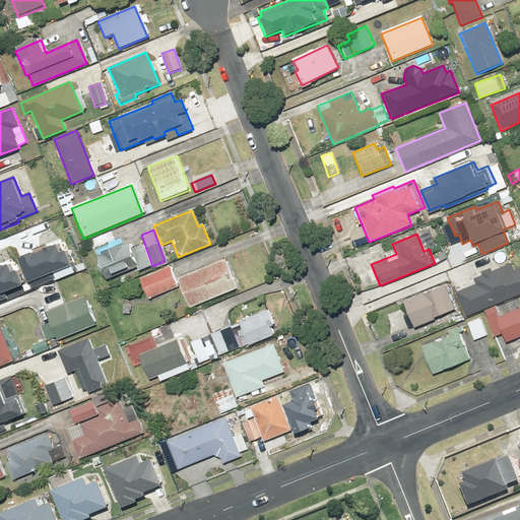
[(54,244),(15,260),(26,284),(69,266),(63,252),(58,254),(54,244)]
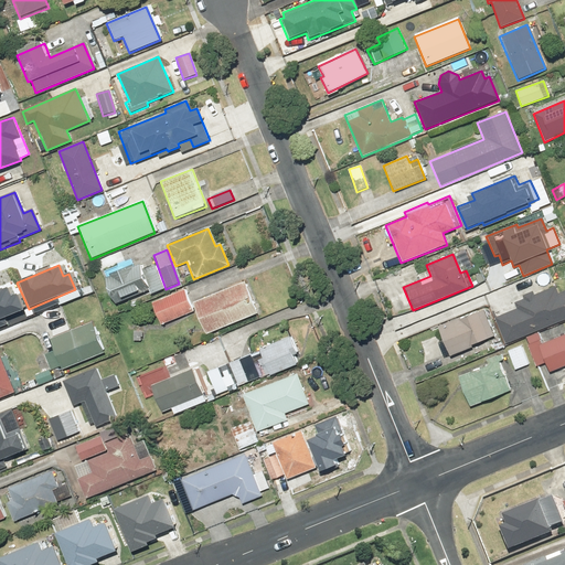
[(164,288),(155,266),(142,272),(140,265),(128,269),(127,266),(100,278),(114,306),(147,290),(149,295),(164,288)]
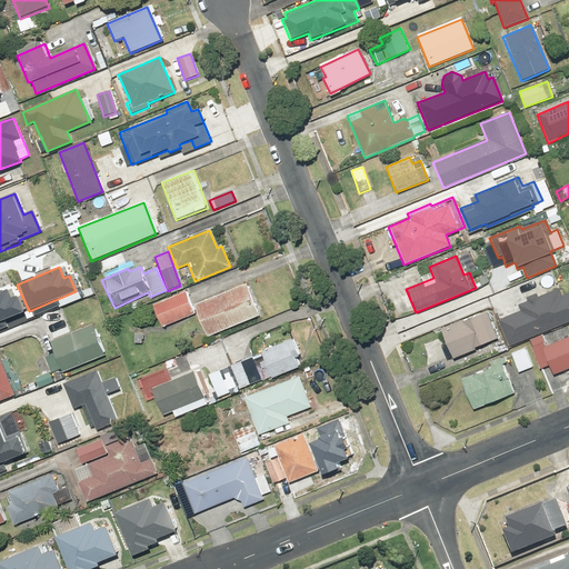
[(408,296),(400,278),(380,286),(388,305),(408,296)]
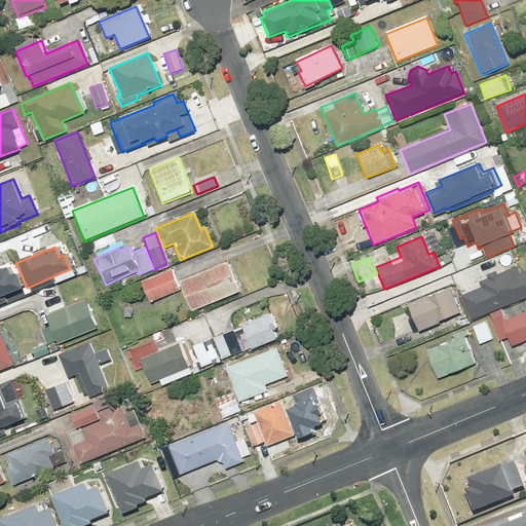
[(239,292),(227,262),(179,283),(191,312),(239,292)]
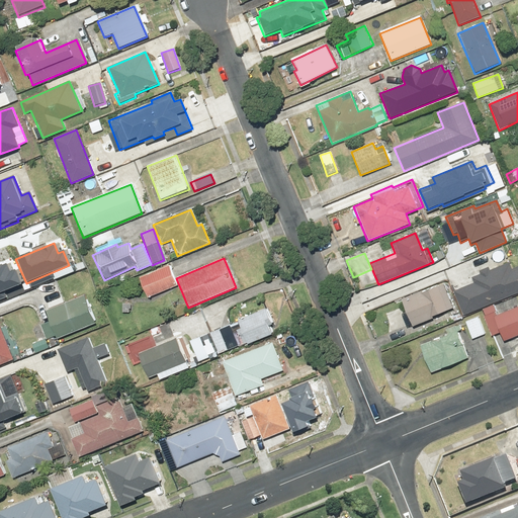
[(462,317),(517,293),(517,267),(511,270),(508,262),(489,270),(488,268),(475,273),(476,276),(471,278),(473,284),(452,292),(462,317)]
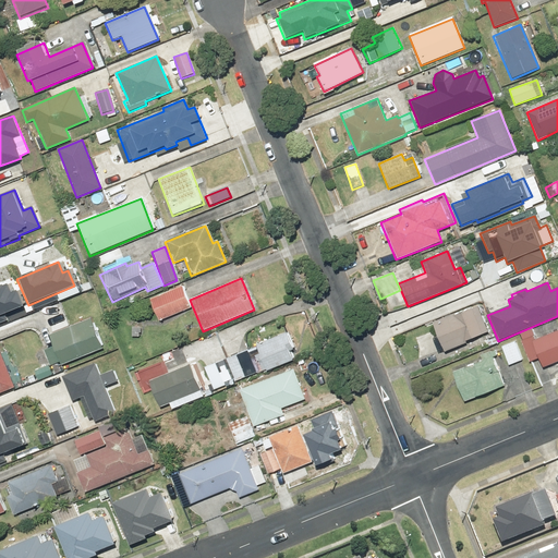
[(0,286),(0,315),(22,305),(15,291),(9,293),(4,284),(0,286)]
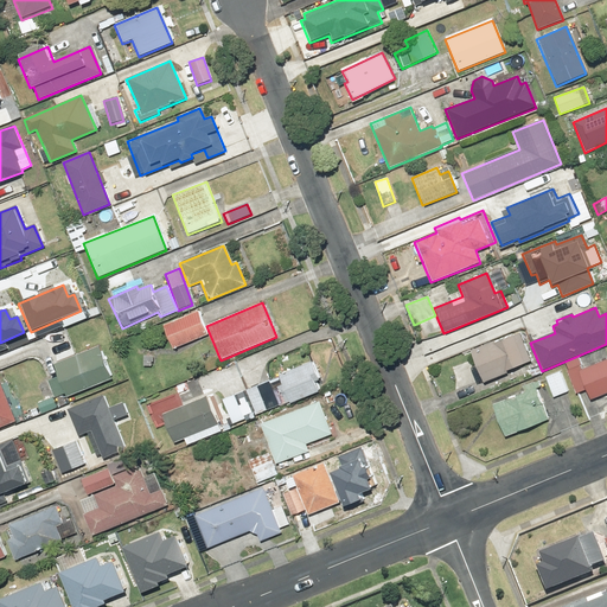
[(206,334),(196,312),(161,327),(171,350),(206,334)]
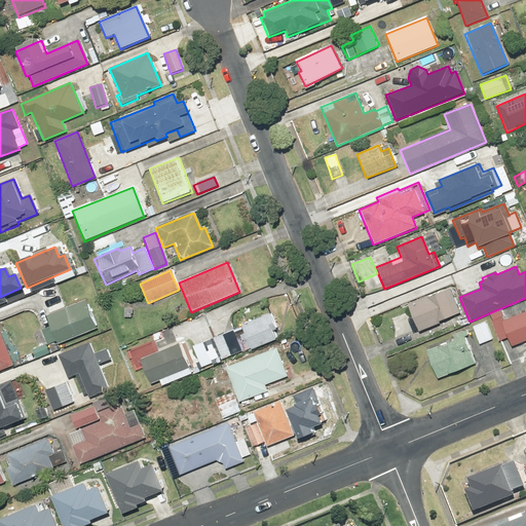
[(460,312),(450,290),(433,297),(431,295),(407,305),(412,317),(407,320),(412,332),(417,330),(418,332),(438,324),(437,322),(460,312)]
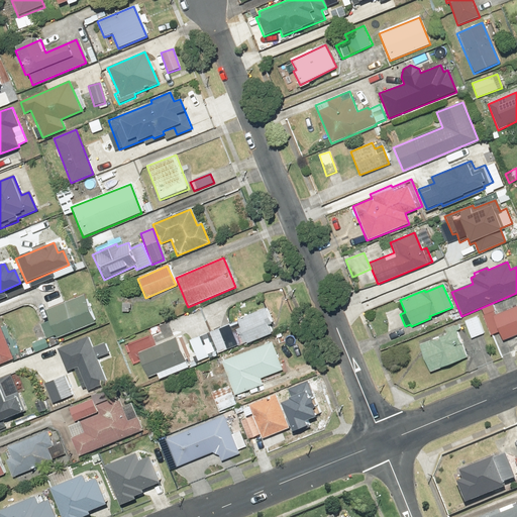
[(89,299),(86,293),(52,308),(57,320),(45,325),(50,337),(62,332),(64,335),(102,319),(93,297),(89,299)]
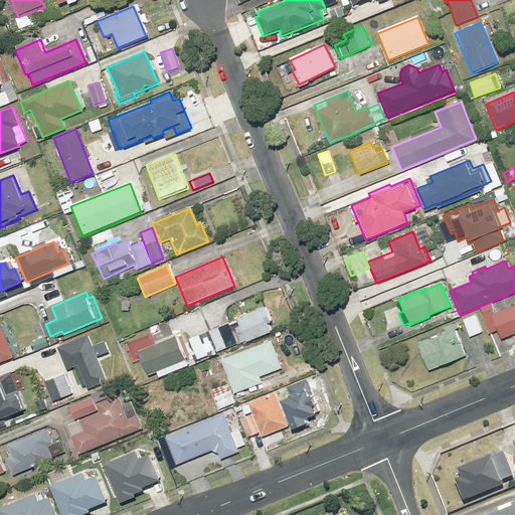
[(483,314),(480,315),(489,335),(496,332),(500,341),(514,334),(514,305),(495,314),(491,303),(480,308),(483,314)]
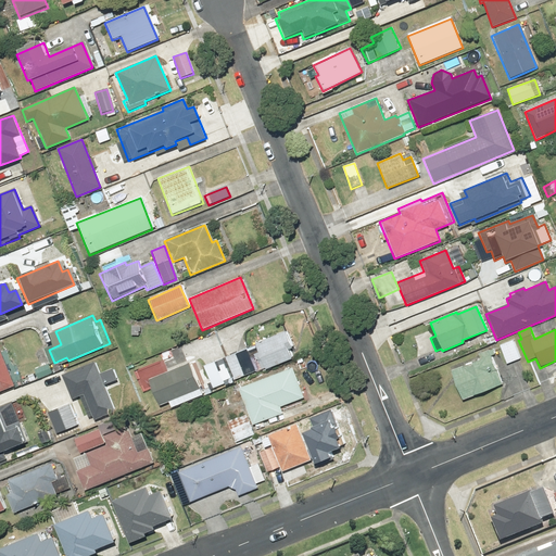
[(292,349),(286,332),(254,344),(264,370),(291,361),(287,350),(292,349)]
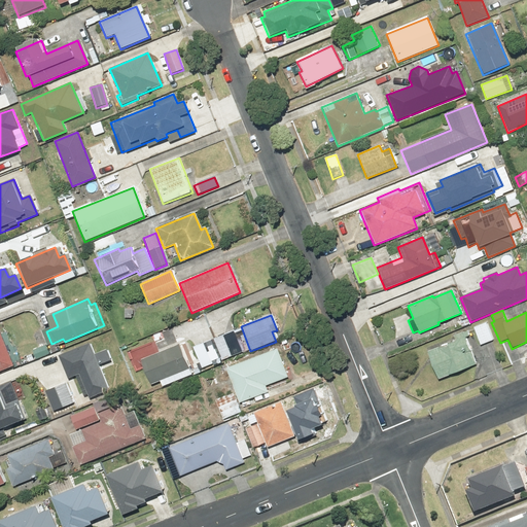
[(0,371),(19,363),(2,321),(0,321),(0,371)]
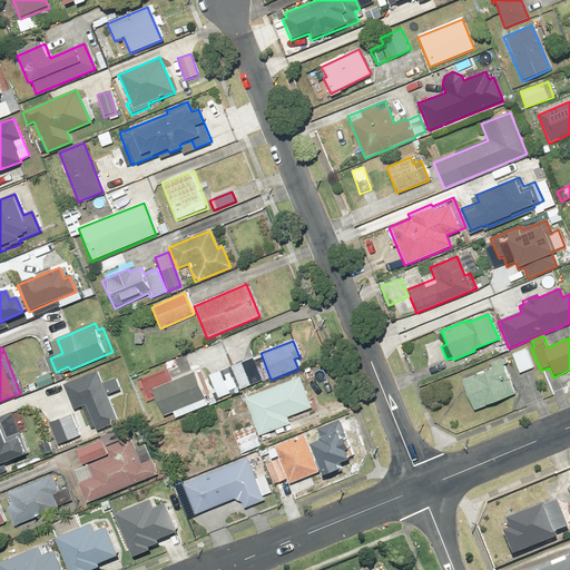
[(534,367),(527,349),(511,354),(519,374),(534,367)]
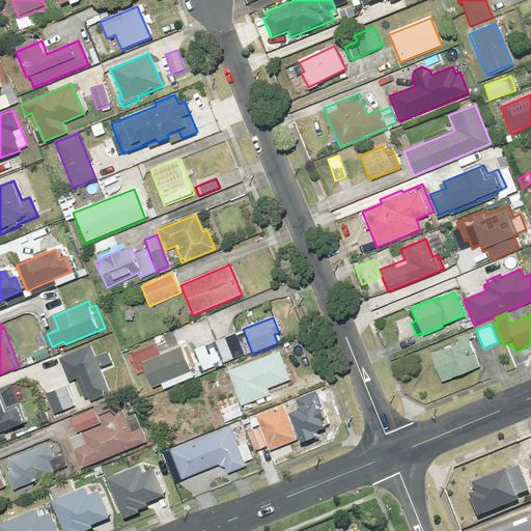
[(441,384),(480,368),(468,340),(473,338),(472,333),(456,339),(457,343),(428,355),(441,384)]
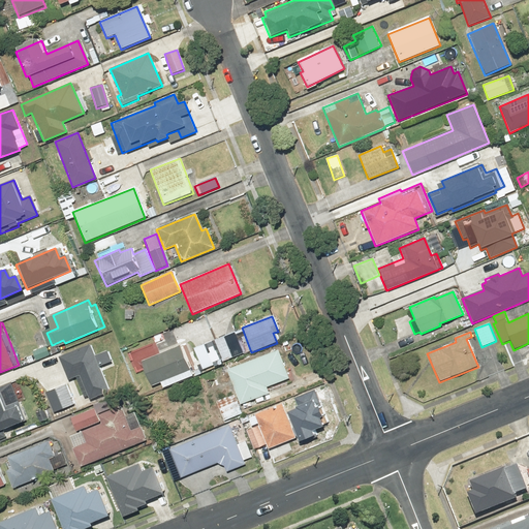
[(100,352),(94,338),(63,350),(74,377),(85,373),(94,396),(114,387),(104,364),(117,359),(113,348),(100,352)]
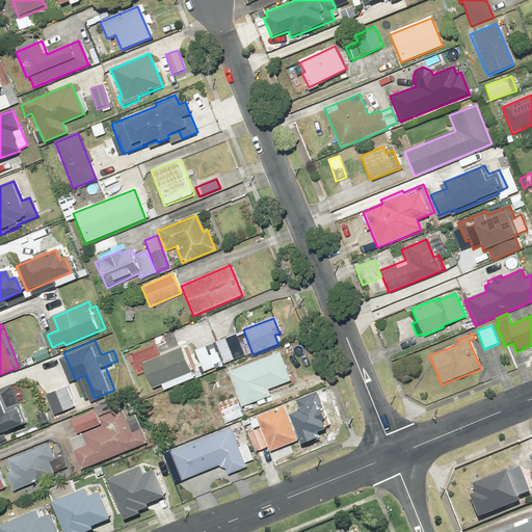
[(188,348),(181,350),(180,348),(161,355),(157,344),(133,353),(140,374),(150,371),(156,387),(167,382),(169,387),(194,378),(191,371),(196,369),(188,348)]
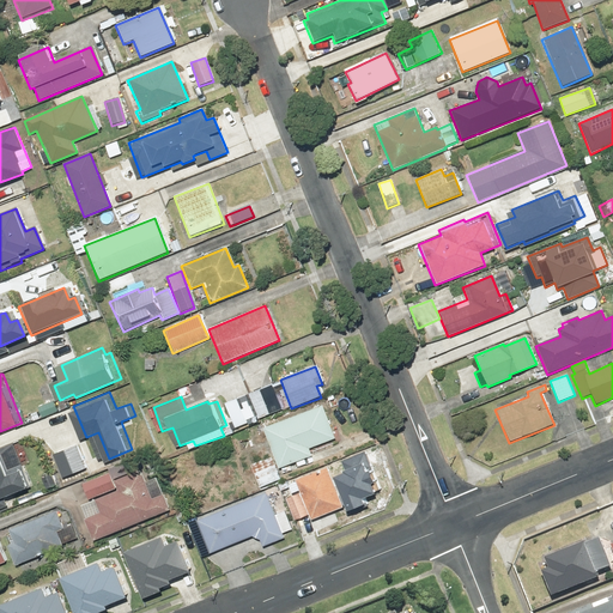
[(238,398),(224,404),(235,429),(249,423),(238,398)]
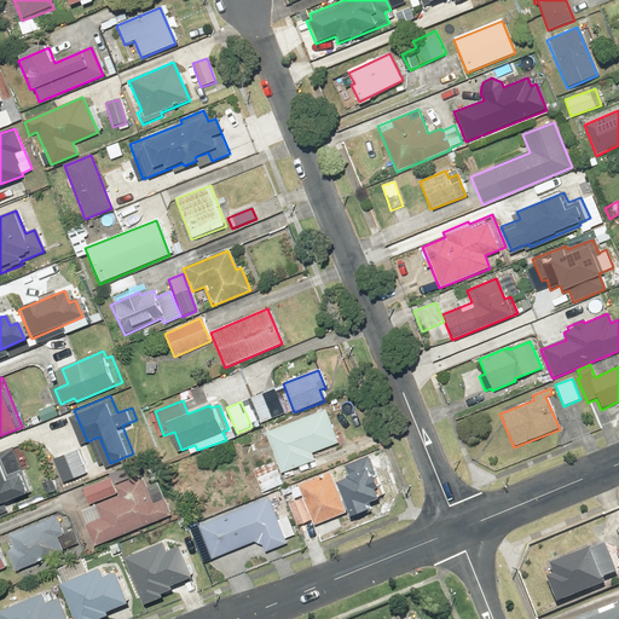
[(339,444),(324,410),(265,433),(282,475),(314,462),(312,455),(339,444)]
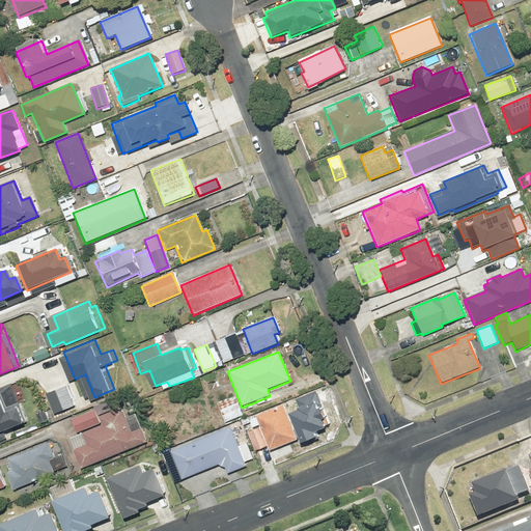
[(24,404),(15,382),(0,387),(0,437),(6,435),(4,430),(33,418),(27,403),(24,404)]
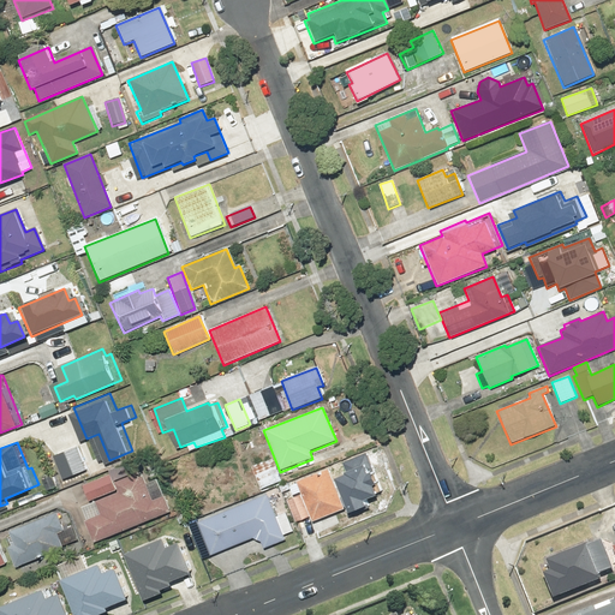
[(90,467),(81,445),(58,454),(66,477),(90,467)]
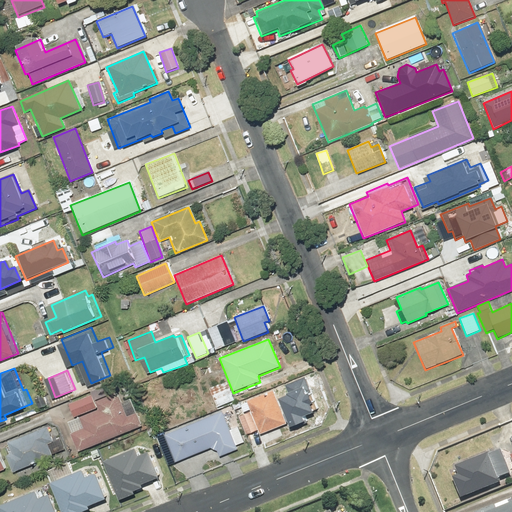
[(234,401),(227,383),(210,389),(217,407),(234,401)]
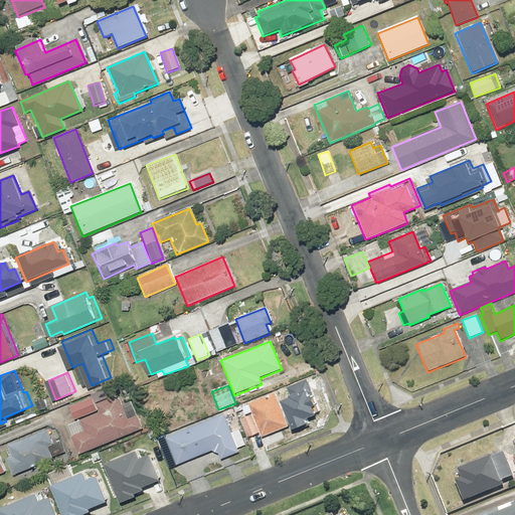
[(96,392),(97,395),(73,404),(78,417),(102,408),(100,401),(109,397),(106,388),(96,392)]
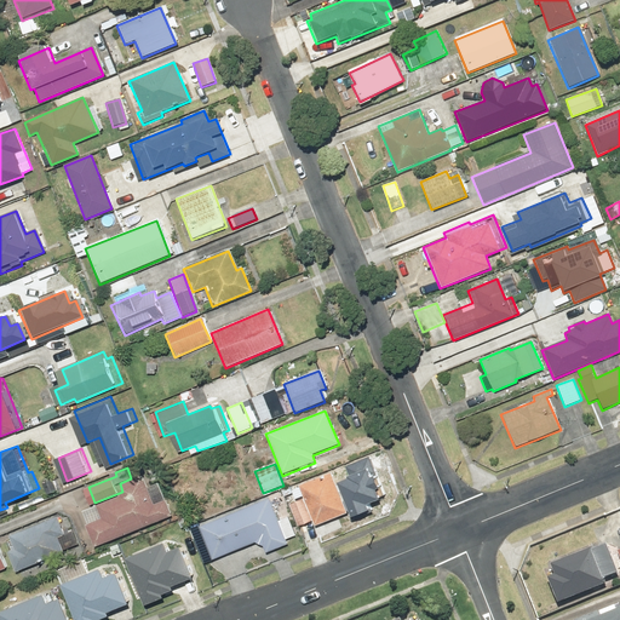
[(121,484),(125,494),(89,509),(95,523),(91,524),(99,544),(177,512),(165,481),(154,486),(148,474),(121,484)]
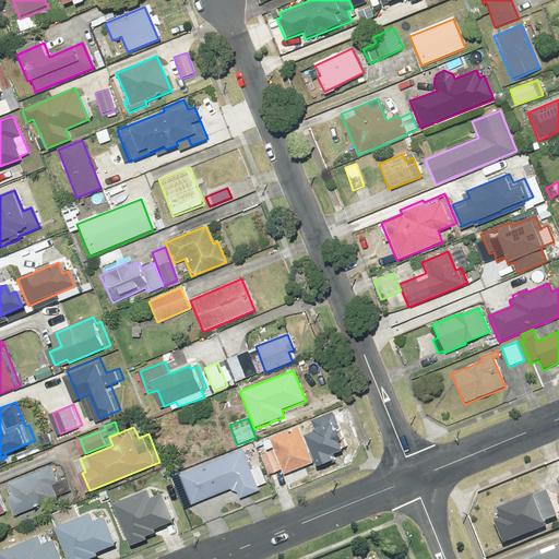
[(266,451),(272,449),(284,475),(311,463),(296,428),(262,442),(266,451)]
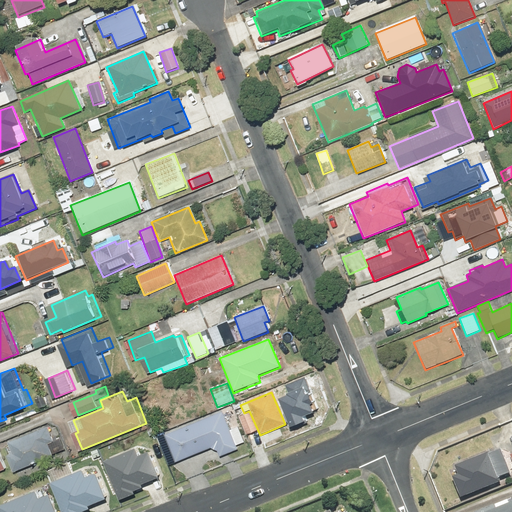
[(170,434),(171,436),(161,440),(166,450),(175,446),(181,460),(213,447),(217,457),(236,450),(235,446),(244,442),(238,427),(229,430),(222,413),(170,434)]
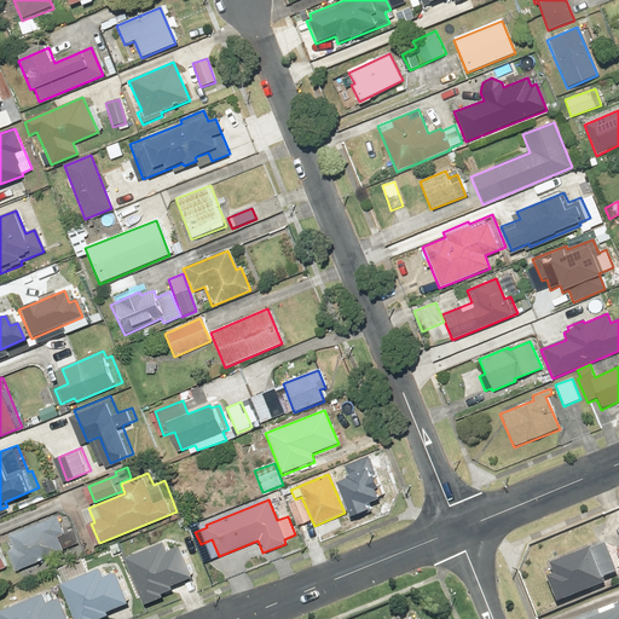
[(300,501),(289,505),(298,526),(308,521),(300,501)]
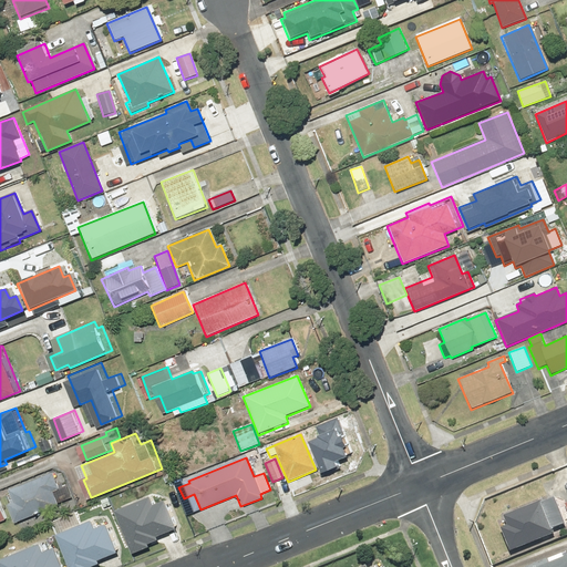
[(64,487),(57,470),(13,488),(19,501),(13,503),(21,522),(63,504),(58,491),(64,487)]
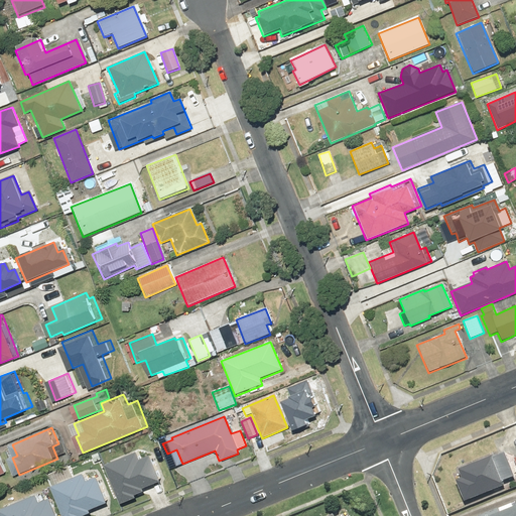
[(148,456),(145,448),(114,461),(129,500),(144,494),(143,491),(153,487),(151,483),(168,476),(159,452),(148,456)]
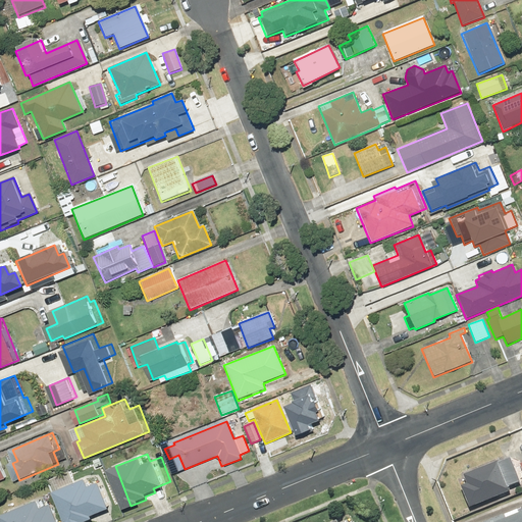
[(0,480),(9,477),(1,457),(0,457),(0,480)]
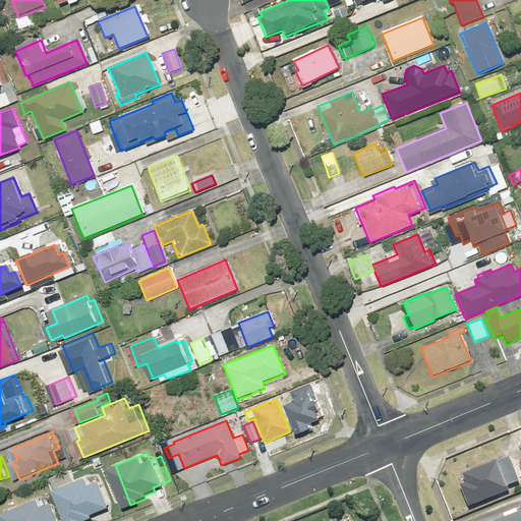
[(507,493),(506,489),(519,484),(510,461),(497,466),(496,463),(463,476),(466,484),(459,487),(467,508),(507,493)]
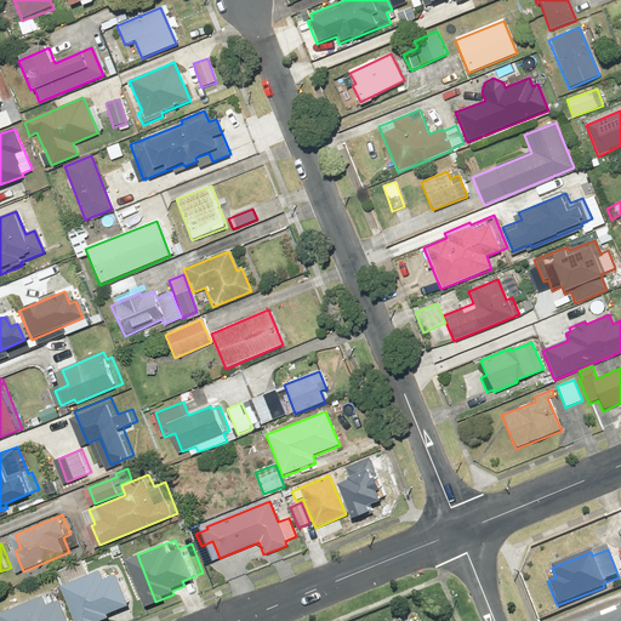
[(109,567),(72,582),(87,620),(108,620),(110,620),(108,616),(119,611),(118,609),(138,600),(125,569),(113,574),(109,567)]
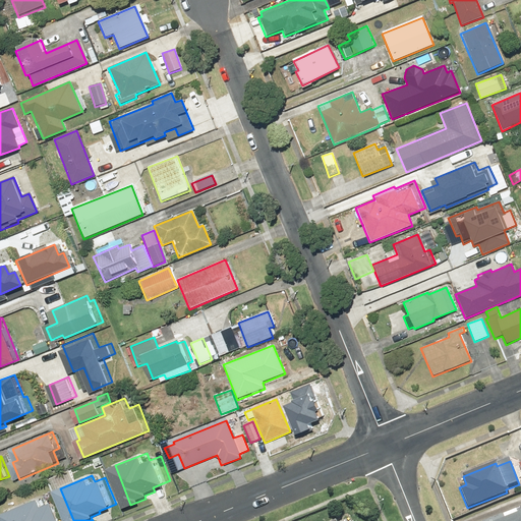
[(44,497),(4,513),(7,520),(67,520),(58,500),(47,504),(44,497)]
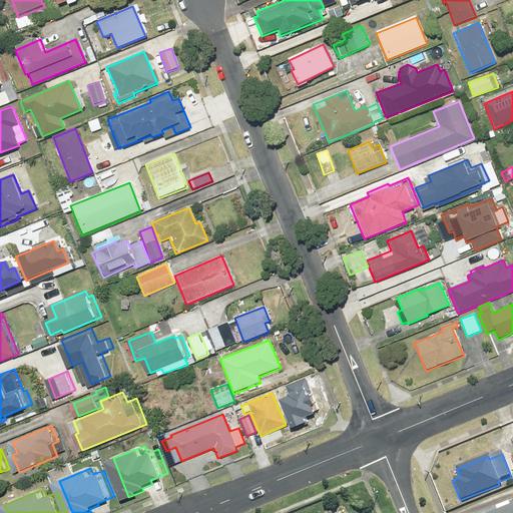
[(512,512),(512,501),(481,512),(512,512)]
